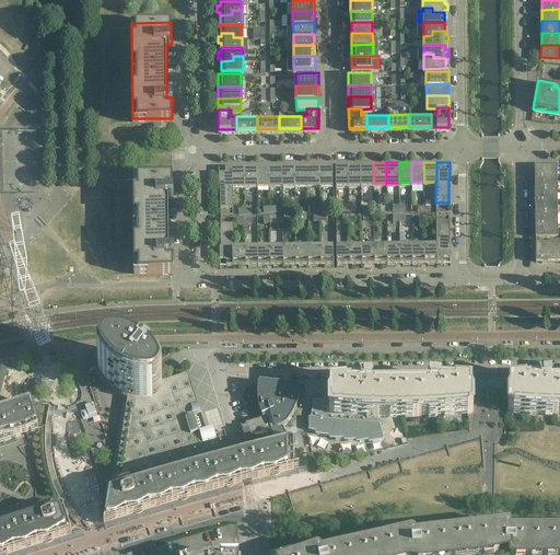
[(557,174),(557,162),(535,162),(535,174),(557,174)]
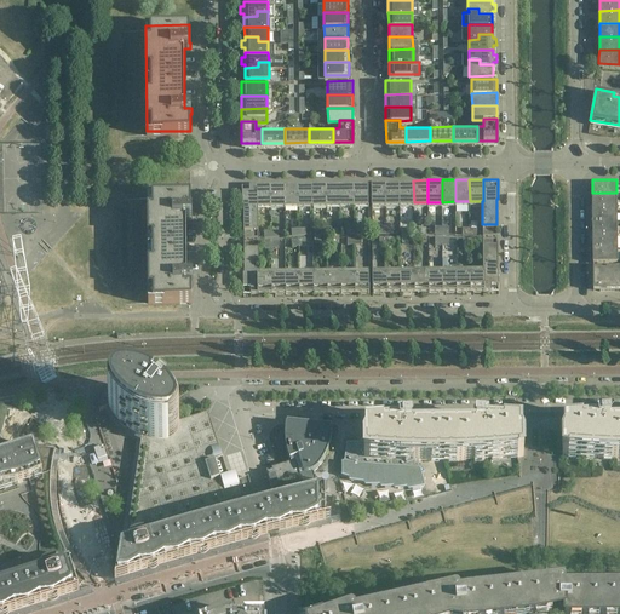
[(313,204),(313,181),(298,182),(298,204),(313,204)]
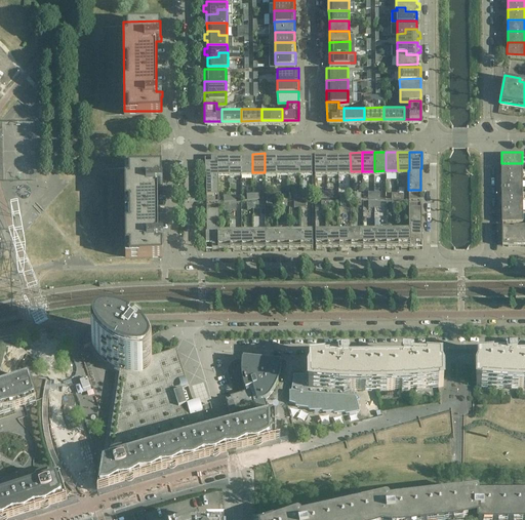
[(277,172),(276,153),(265,153),(265,172),(277,172)]
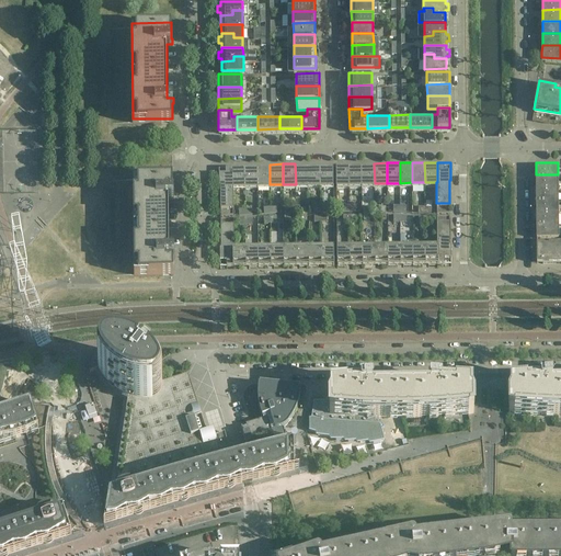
[(308,183),(308,163),(295,163),(296,184),(308,183)]
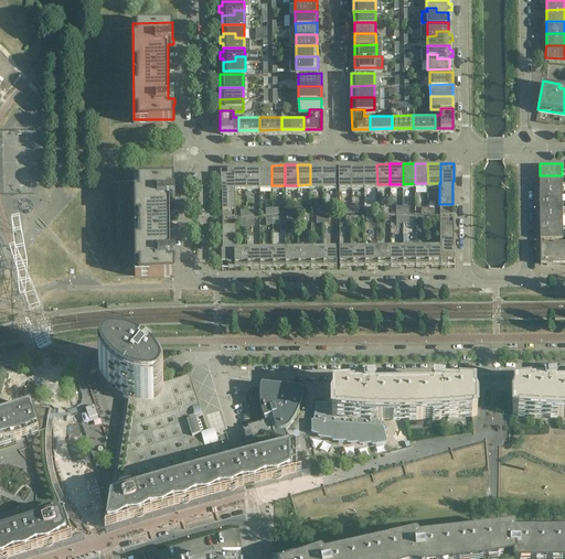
[(322,184),(322,164),(310,164),(310,184),(322,184)]
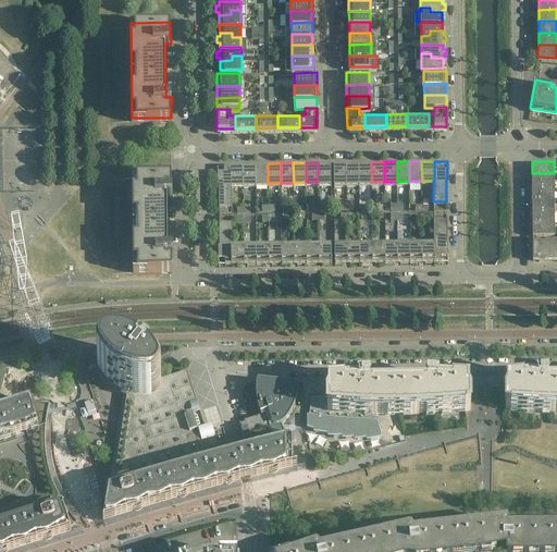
[(331,182),(331,164),(331,162),(318,162),(318,182),(331,182)]
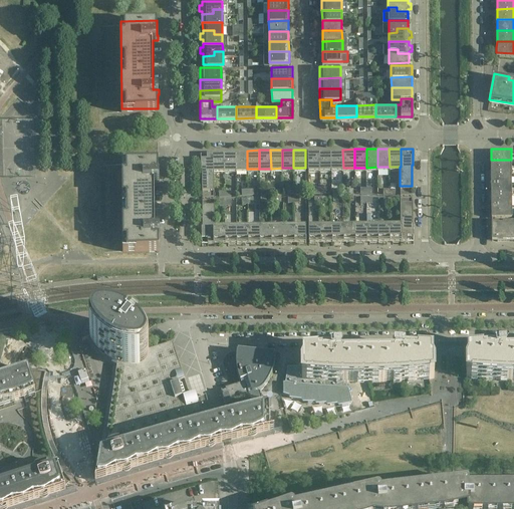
[(320,168),(320,150),(308,150),(308,168),(320,168)]
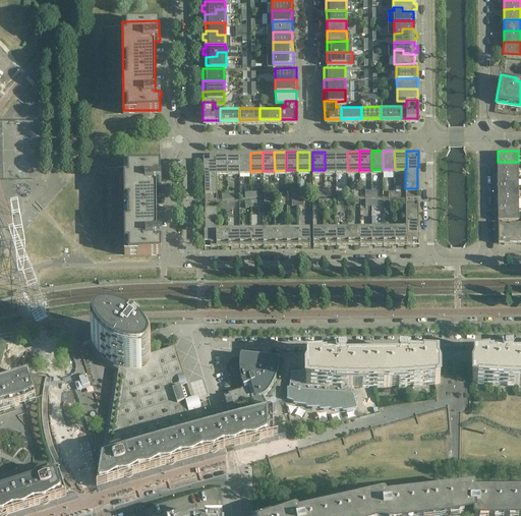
[(336,170),(336,152),(325,152),(325,170),(336,170)]
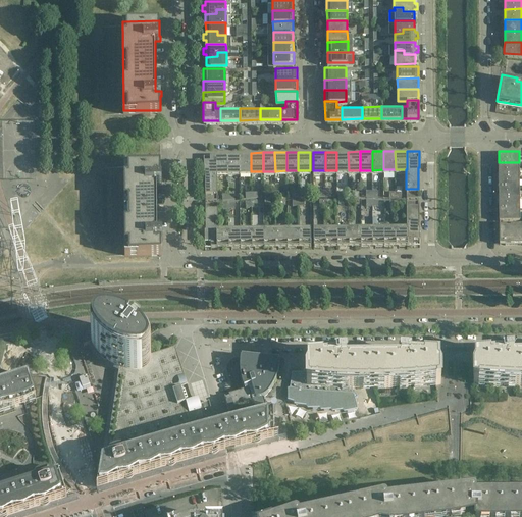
[(349,170),(348,152),(336,152),(336,170),(349,170)]
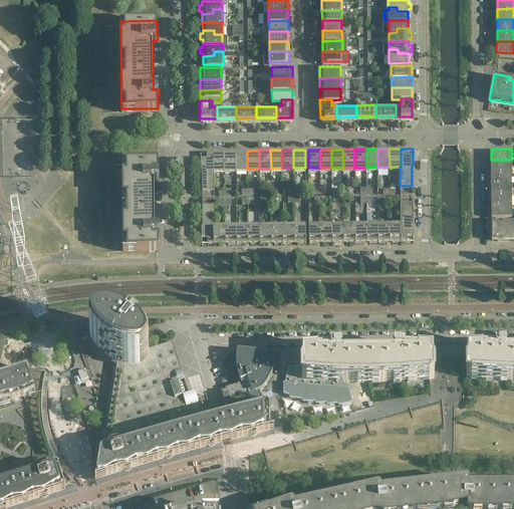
[(214,188),(214,169),(213,169),(213,151),(201,151),(201,167),(202,167),(202,188),(208,188),(214,188)]
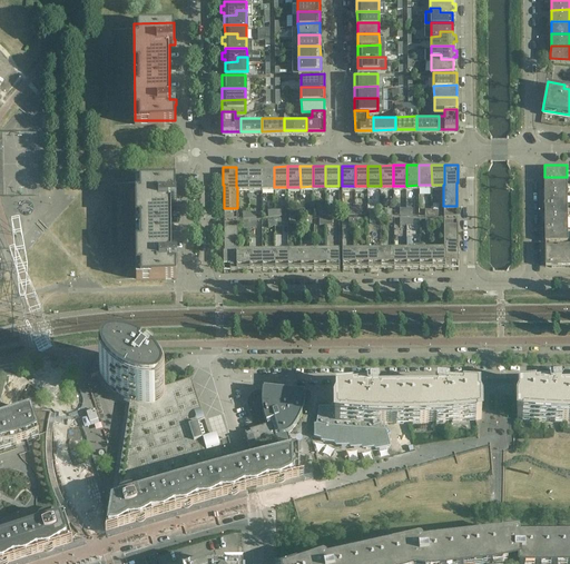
[(249,187),(248,167),(236,167),(236,187),(237,187),(249,187)]
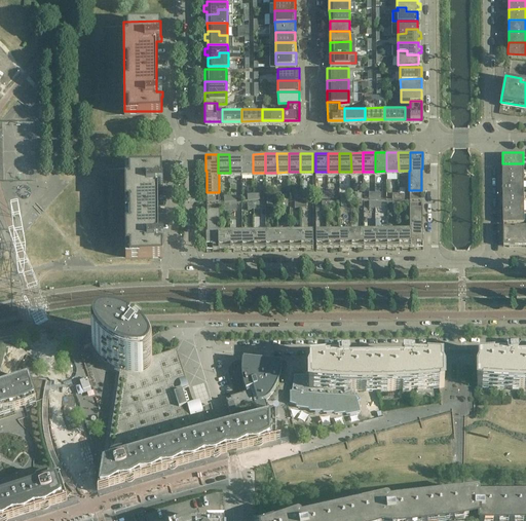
[(241,173),(241,154),(229,154),(230,173),(241,173)]
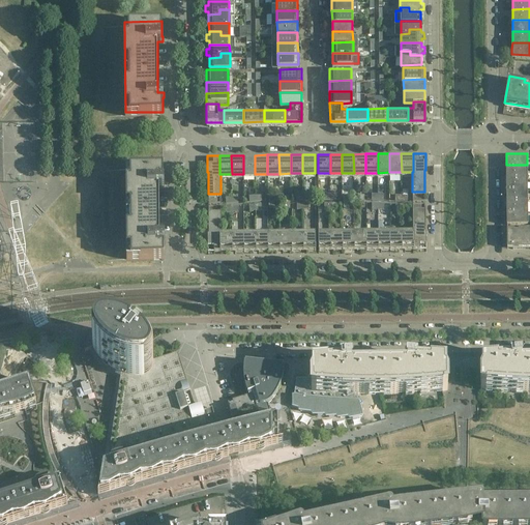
[(255,174),(255,155),(243,155),(243,174),(255,174)]
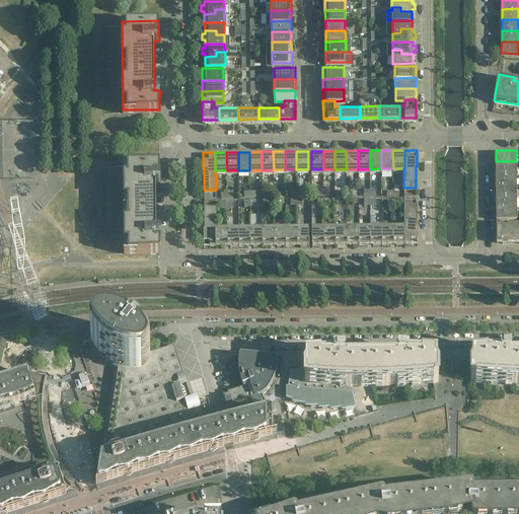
[(156,230),(155,206),(155,181),(161,180),(161,175),(160,175),(159,161),(123,162),(124,250),(160,250),(160,235),(161,235),(161,230),(156,230)]
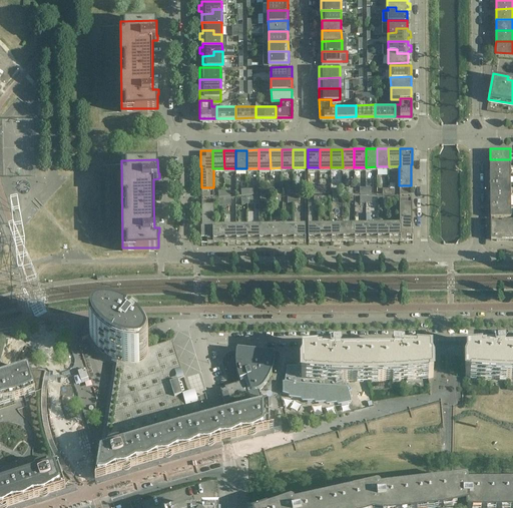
[(510,170),(510,159),(490,159),(490,170),(510,170)]
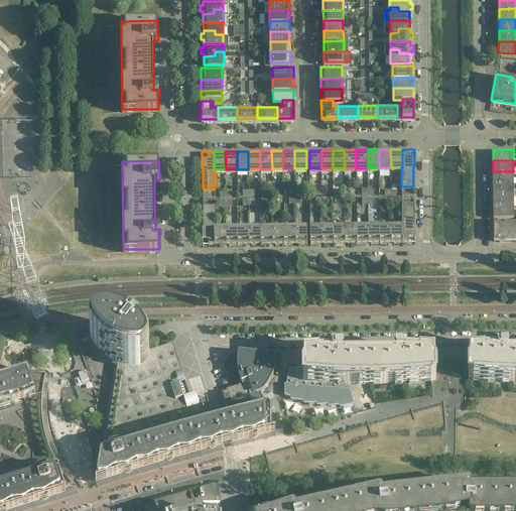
[(513,181),(513,171),(493,171),(493,182),(513,181)]
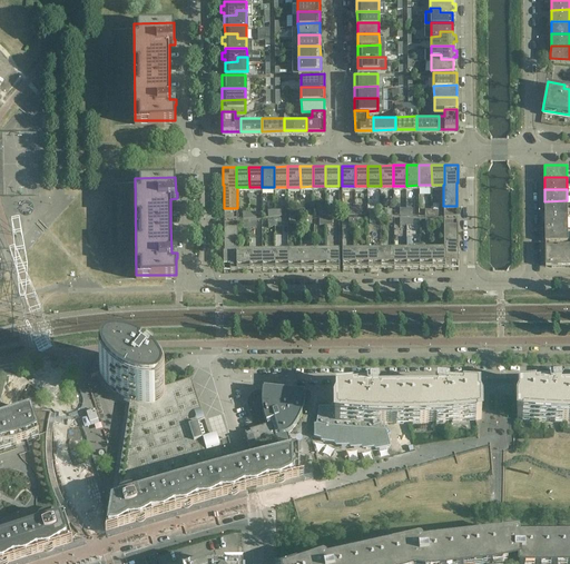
[(567,213),(567,200),(544,201),(544,214),(567,213)]
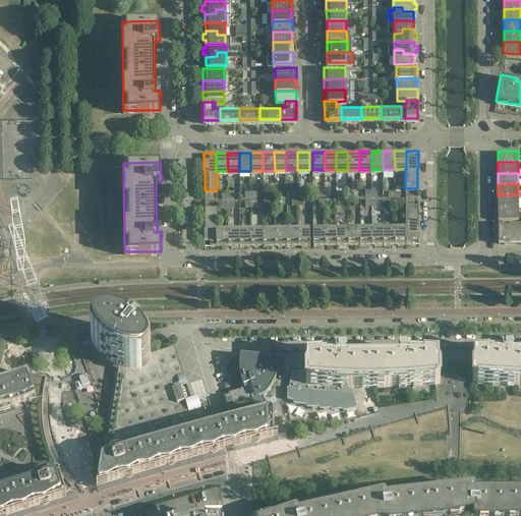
[(518,206),(518,194),(498,195),(498,206),(518,206)]
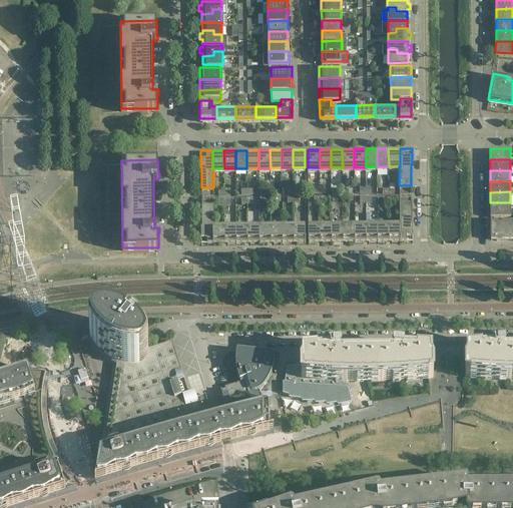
[(412,221),(412,216),(411,200),(405,200),(400,200),(400,219),(400,237),(413,237),(413,221),(412,221)]
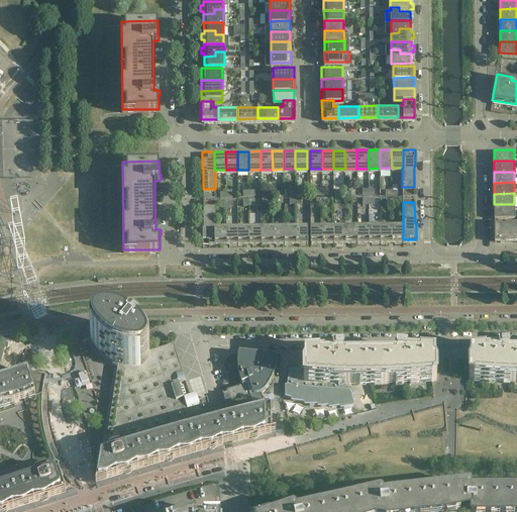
[(215,204),(209,204),(203,204),(204,225),(203,225),(203,241),(215,241),(215,223),(215,204)]
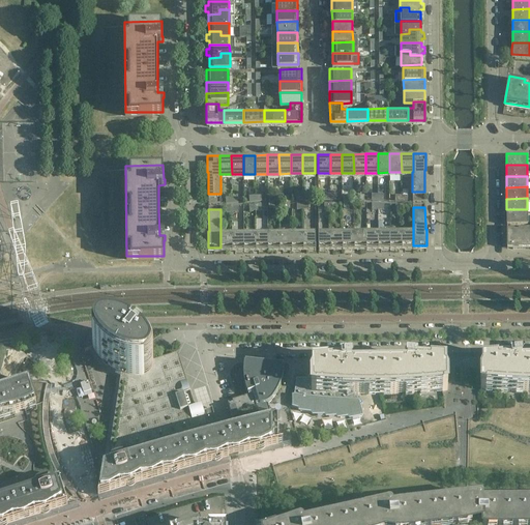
[(528,221),(527,209),(506,209),(506,222),(528,221)]
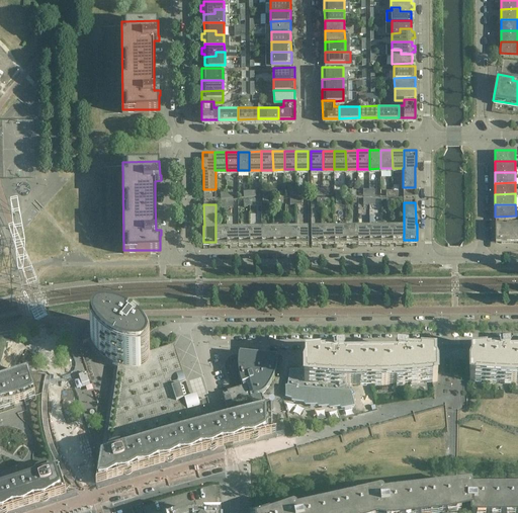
[(515,239),(515,220),(495,221),(496,239),(515,239)]
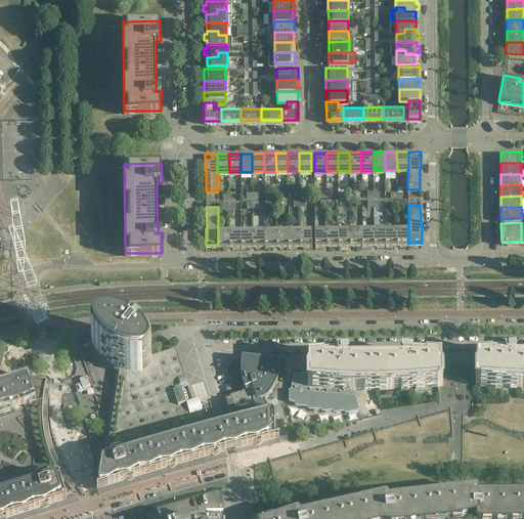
[(374,244),(374,224),(362,225),(362,244),(374,244)]
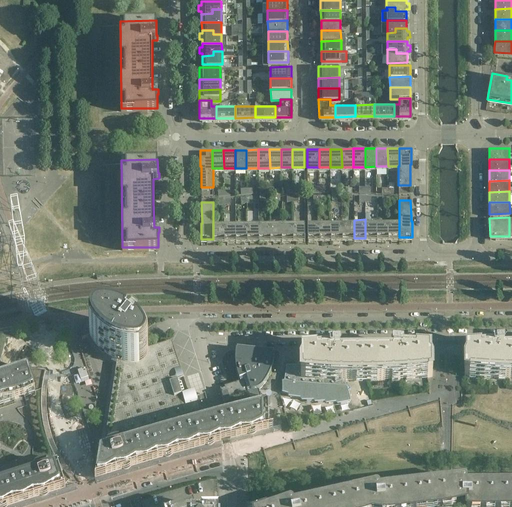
[(377,238),(376,219),(365,219),(365,238),(377,238)]
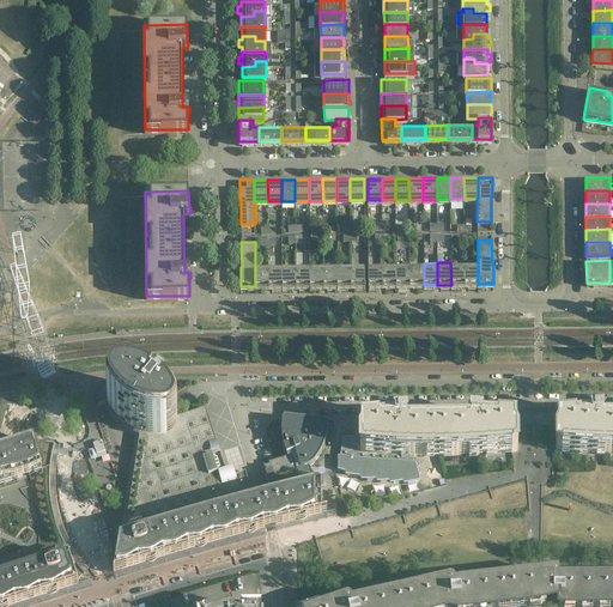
[(465,284),(465,262),(450,262),(451,285),(465,284)]
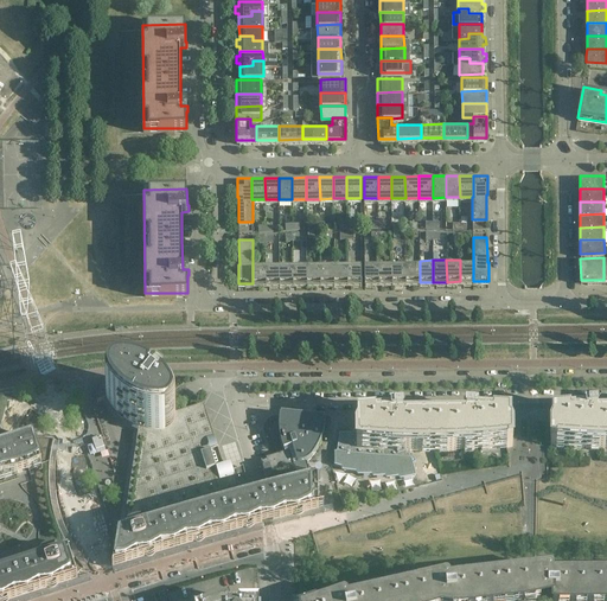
[(473,281),(473,260),(460,260),(460,281),(473,281)]
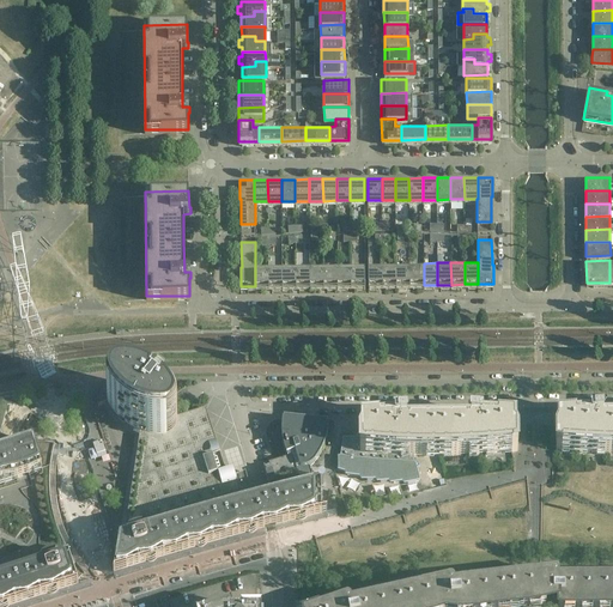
[(323,286),(323,263),(309,265),(310,286),(323,286)]
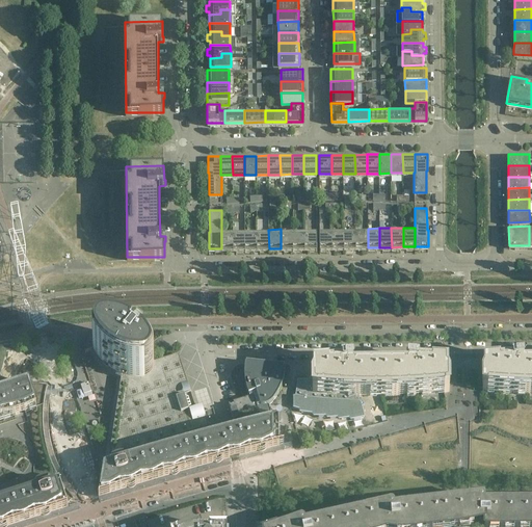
[(293,248),(292,229),(281,229),(281,248),(293,248)]
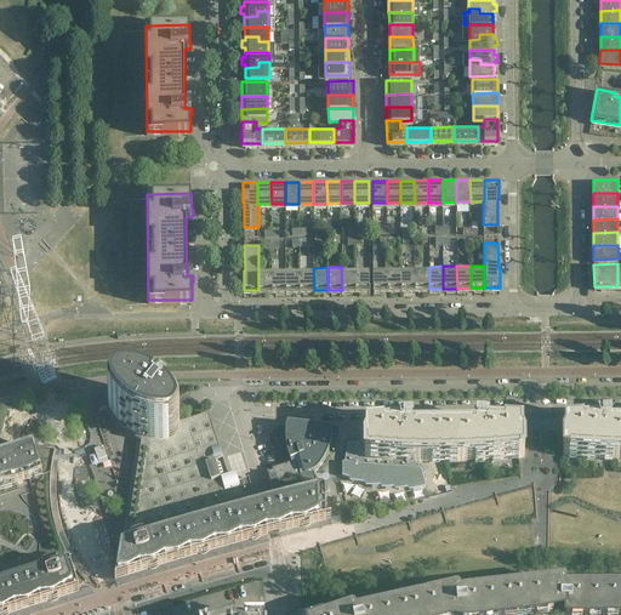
[(355,289),(355,267),(341,267),(342,290),(355,289)]
